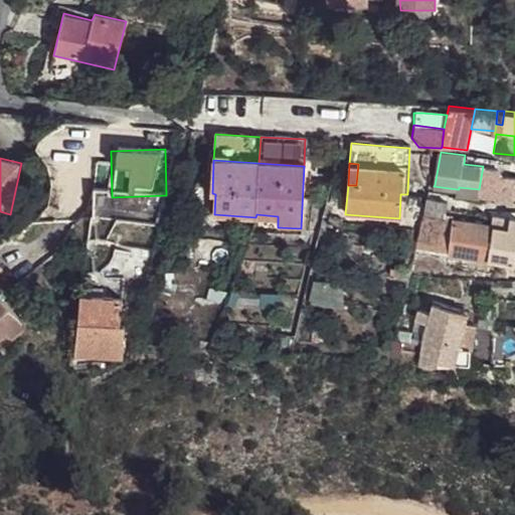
[(500,168),(483,166),(479,189),(478,196),(494,198),(500,168)]
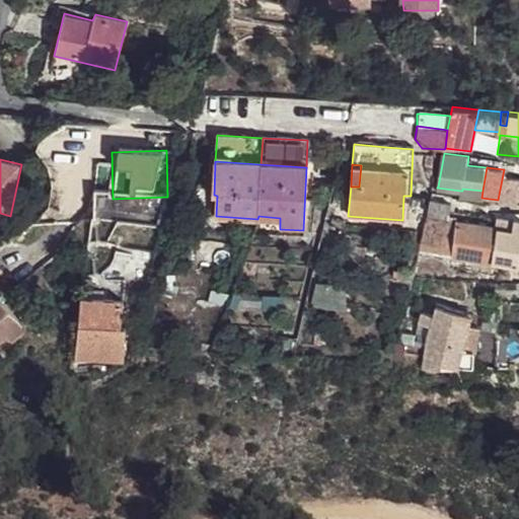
[(518,194),(518,183),(518,176),(507,175),(506,169),(504,169),(498,200),(515,200),(516,195),(518,194)]
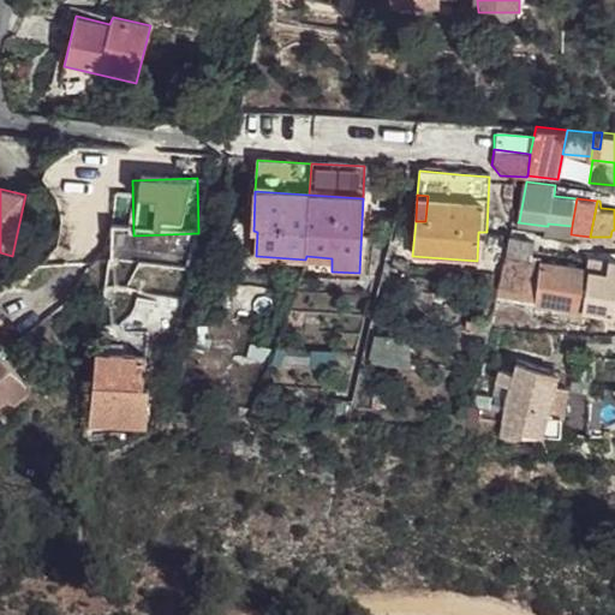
[(572,226),(548,224),(548,226),(545,226),(544,233),(569,236),(571,234),(572,226)]
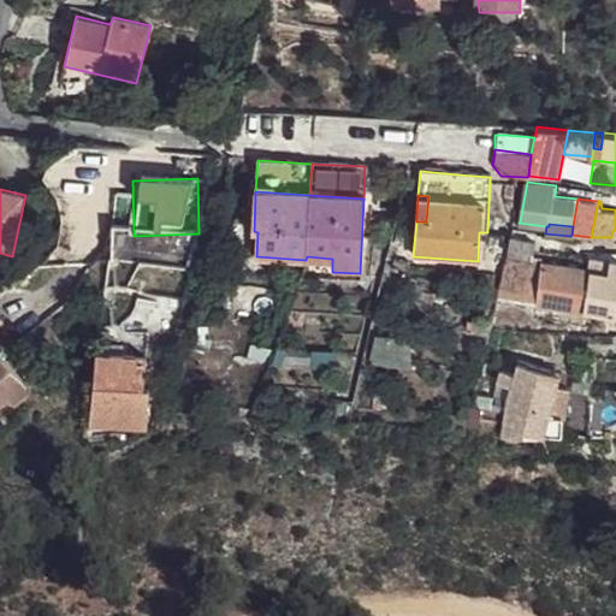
[(505,255),(496,298),(609,317),(615,270),(615,261),(605,260),(604,272),(585,270),(532,260),(534,240),(513,237),(508,256),(505,255)]
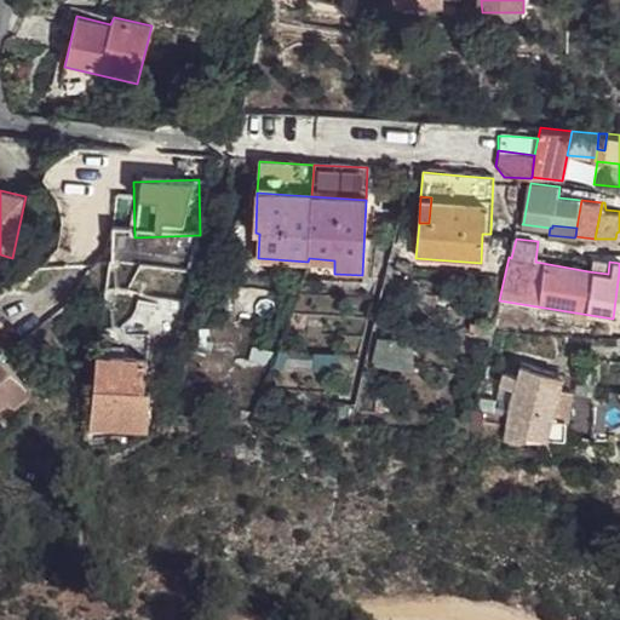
[(590,258),(589,271),(608,274),(609,262),(590,258)]
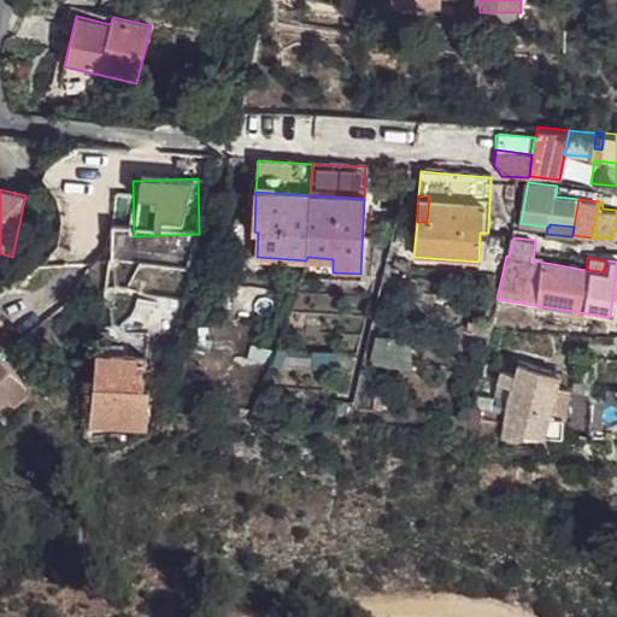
[(183,292),(188,269),(142,260),(137,283),(183,292)]
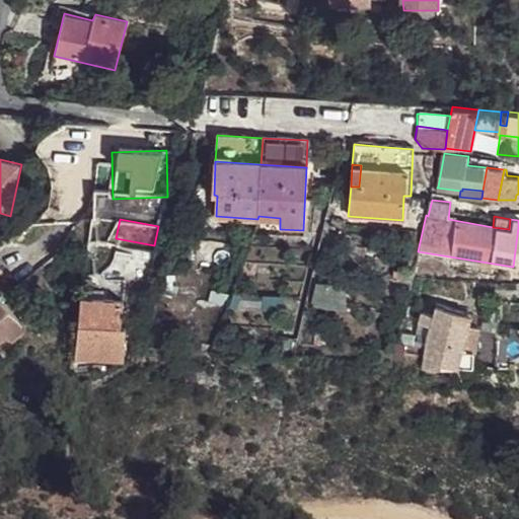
[(316,283),(311,307),(330,311),(345,312),(347,286),(316,283)]
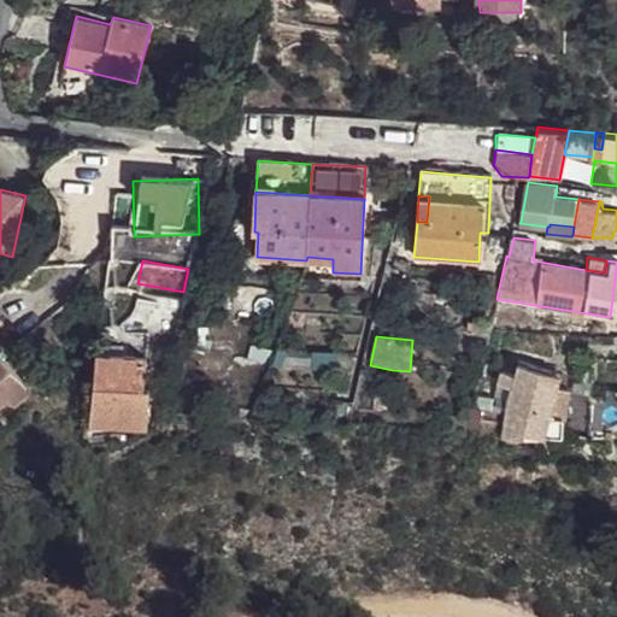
[(246,365),(266,369),(272,351),(250,346),(246,365)]
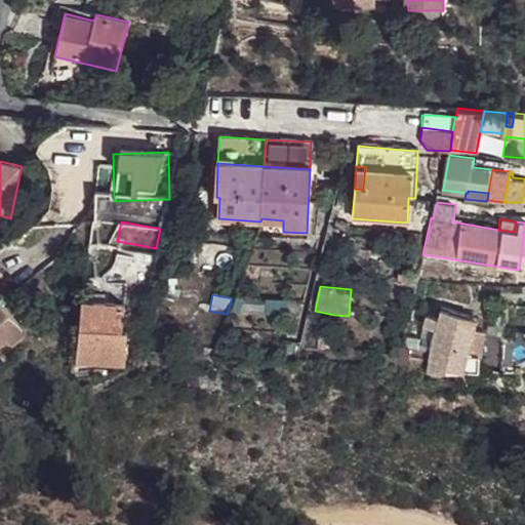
[(86,301),(81,328),(116,330),(117,322),(125,322),(127,305),(86,301)]
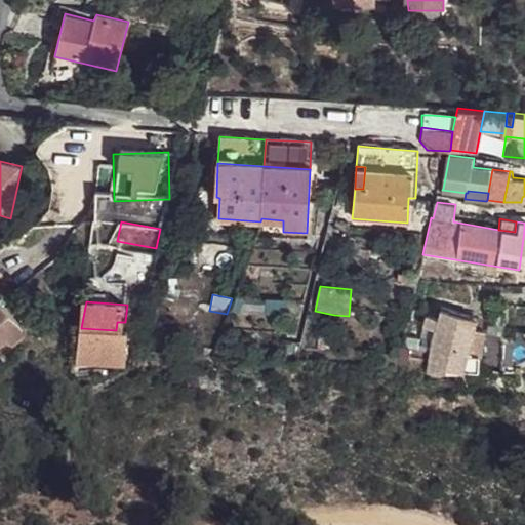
[(0,348),(8,341),(23,328),(0,304),(0,348)]
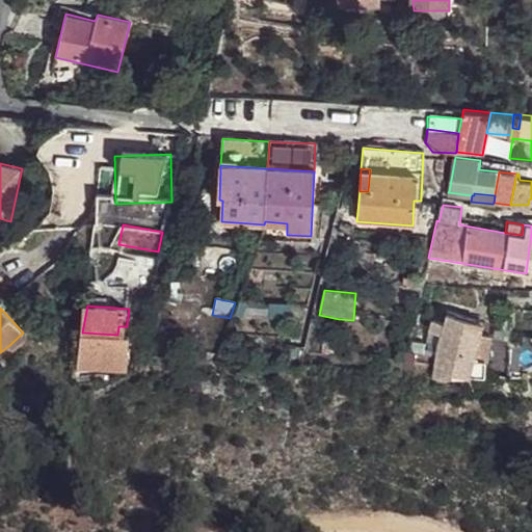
[(442,333),(437,346),(433,374),(458,376),(458,377),(485,377),(484,361),(472,361),(479,334),(482,320),(447,311),(445,320),(432,317),(429,328),(442,333)]
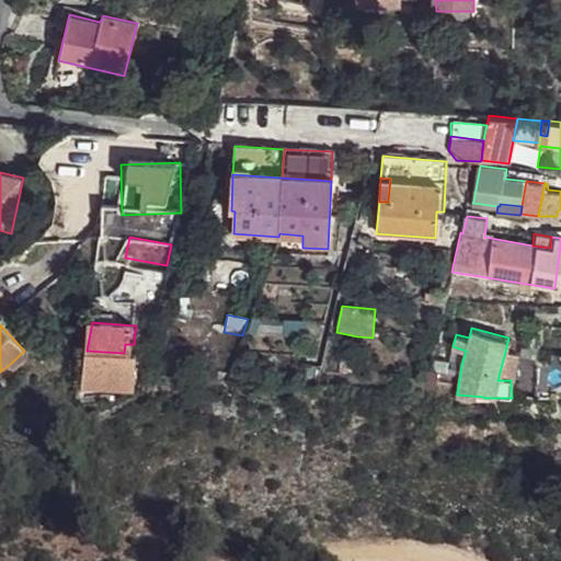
[(125,344),(124,353),(133,353),(134,344),(125,344)]
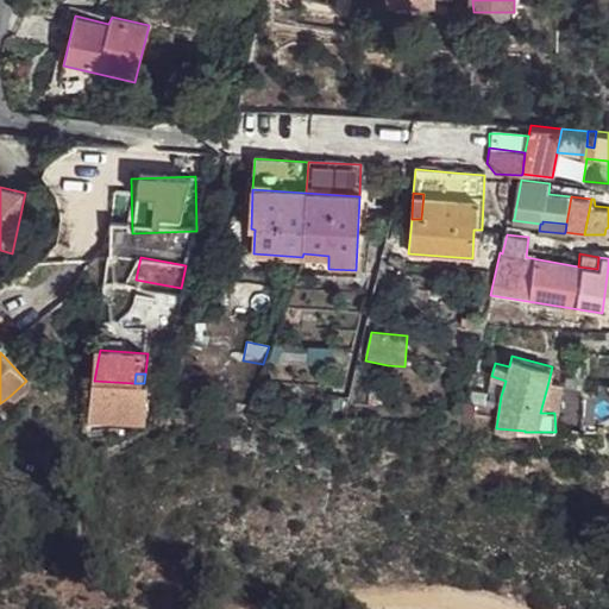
[(32,389),(26,381),(10,396),(17,403),(32,389)]
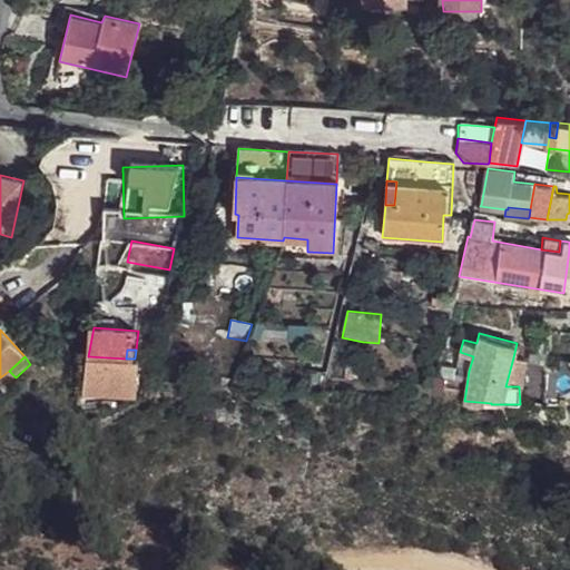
[(88,356),(85,394),(126,397),(128,379),(138,380),(140,360),(135,359),(126,359),(88,356)]
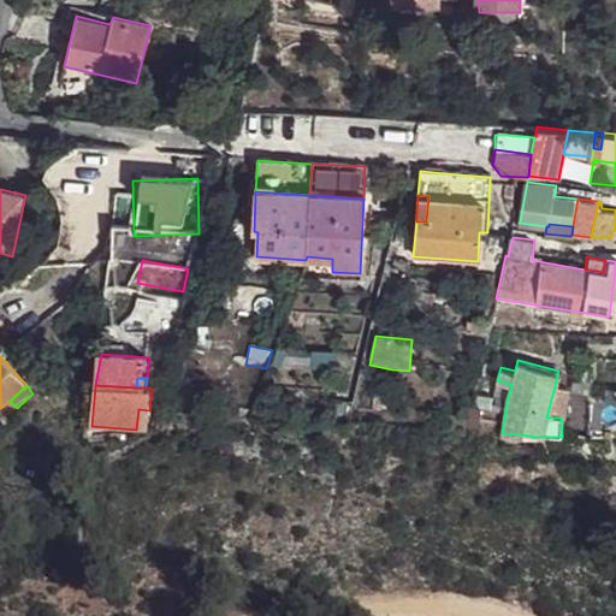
[(567,389),(555,386),(546,418),(561,418),(567,389)]
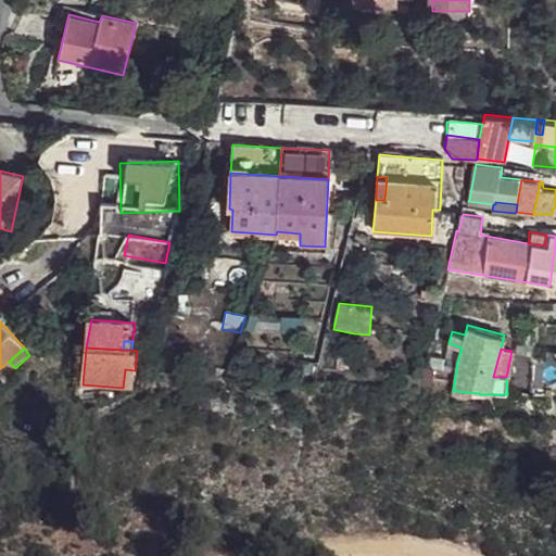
[(134,382),(135,370),(125,369),(123,388),(134,382)]
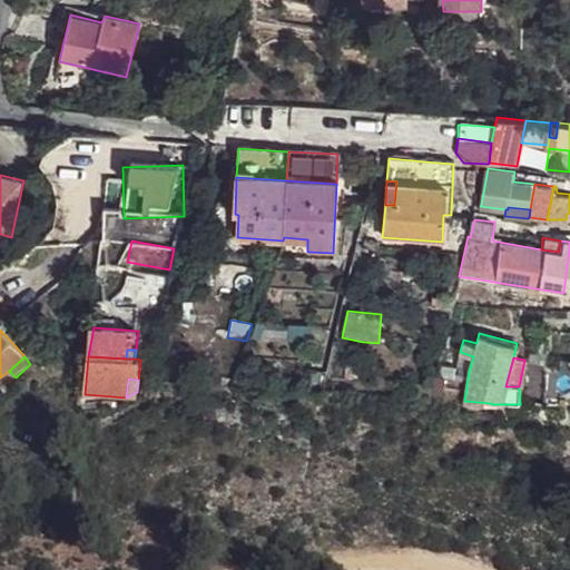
[(430,399),(432,385),(406,383),(405,399),(430,399)]
